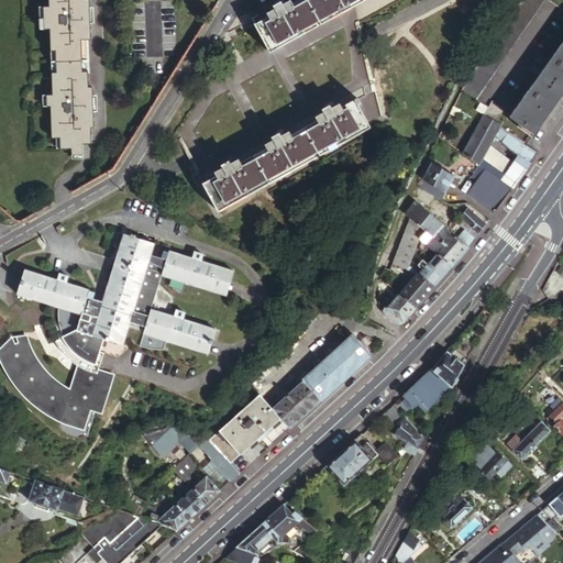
[(48,32),(50,54),(54,54),(55,76),(51,76),(52,97),(45,98),(45,108),(51,108),(52,141),(61,140),(61,151),(73,151),(73,157),(84,157),(84,144),(90,144),(90,129),(89,121),(92,121),(91,87),(88,87),(87,73),(80,73),(79,40),(85,40),(85,32),(89,32),(87,0),(46,0),(47,10),(41,10),(42,32),(48,32)]
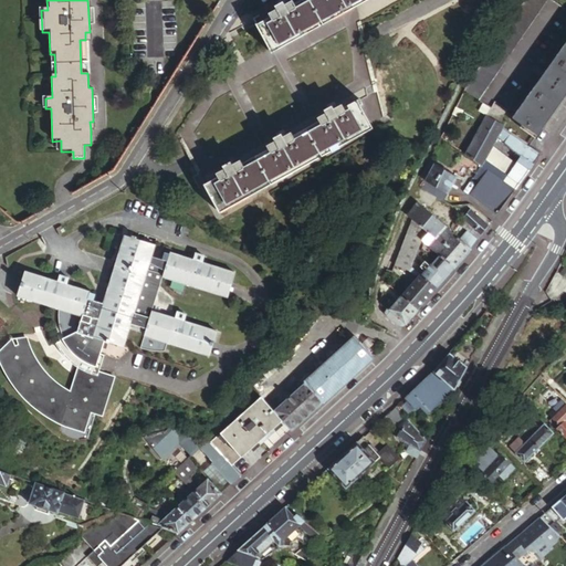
[(253,25),(253,27),(257,25),(262,34),(259,37),(265,46),(348,0),(297,0),(290,6),(291,7),(283,10),(281,7),(284,4),(283,1),(279,3),(279,2),(271,6),(274,10),(273,11),(275,14),(269,18),(269,17),(253,25)]
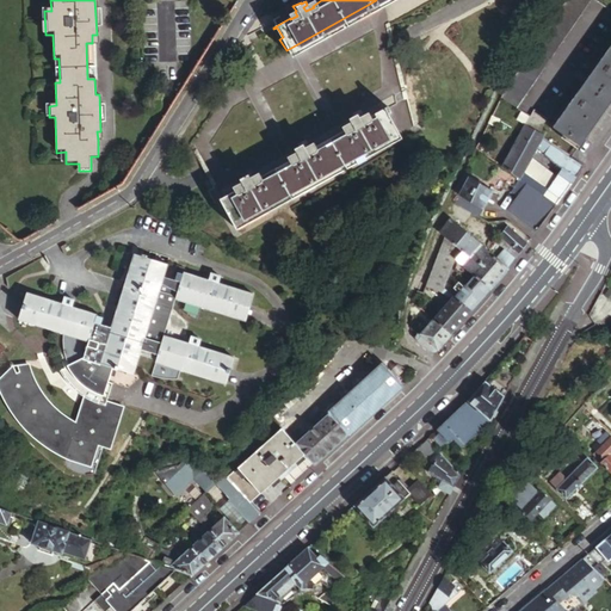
[(503,92),(499,98),(514,107),(585,0),(562,0),(506,86),(503,91),(503,92)]
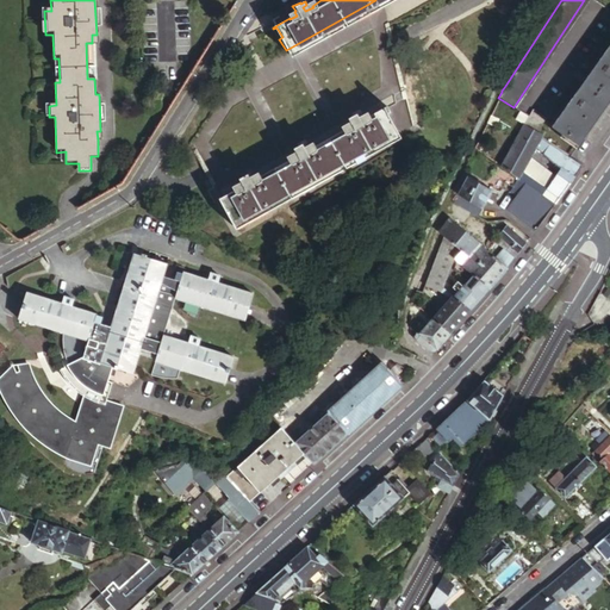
[(609,94),(609,39),(549,124),(577,143),(609,94)]
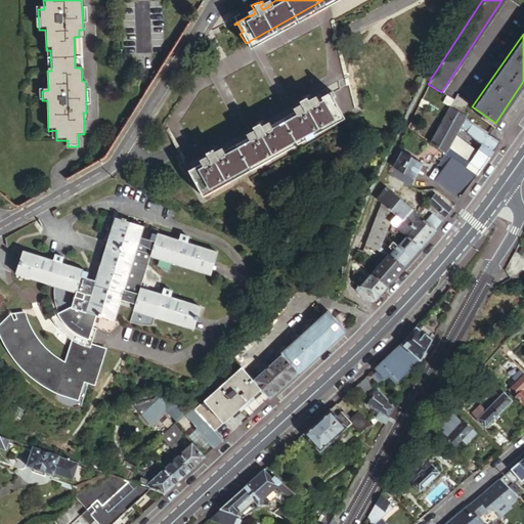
[(193,178),(191,179),(198,190),(341,110),(333,94),(335,93),(333,89),(314,99),(315,100),(309,103),(307,100),(310,98),(308,95),(305,97),(304,96),(298,100),(300,103),(299,104),(301,107),(295,112),(294,111),(268,125),(261,129),(259,126),(263,124),(262,122),(258,124),(257,123),(251,126),(254,131),(253,131),(254,134),(248,137),(247,136),(221,151),(221,153),(215,156),(213,153),(216,150),(214,147),(211,149),(210,148),(204,153),(206,155),(205,156),(208,160),(201,164),(200,163),(186,170),(186,171),(188,170),(193,178)]
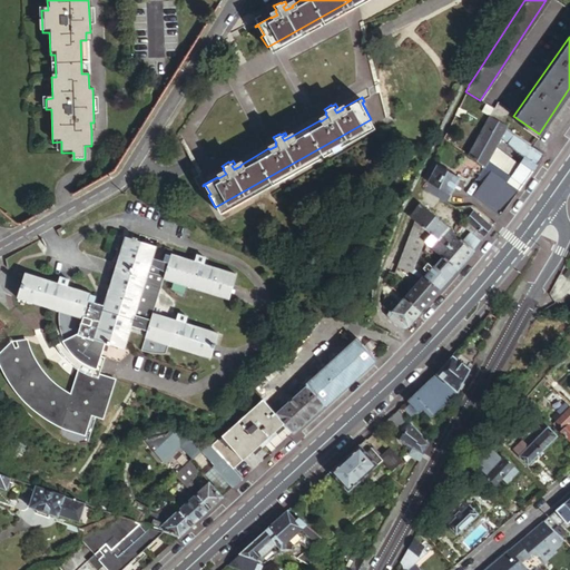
[(497,101),(492,108),(484,123),(500,131),(504,127),(500,124),(509,109),(497,101)]
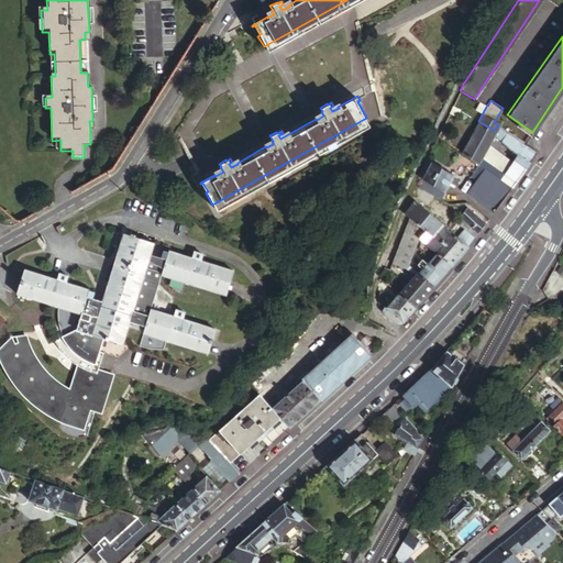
[(478,121),(461,152),(474,161),(476,162),(487,144),(493,134),(494,130),(478,121)]
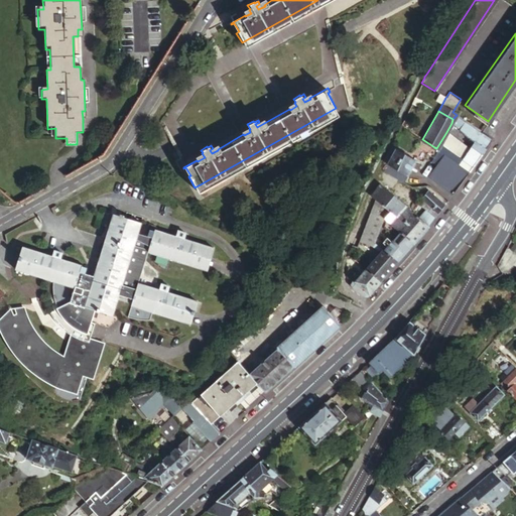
[(481,152),(491,138),(457,115),(453,119),(452,123),(474,140),(471,144),(481,152)]
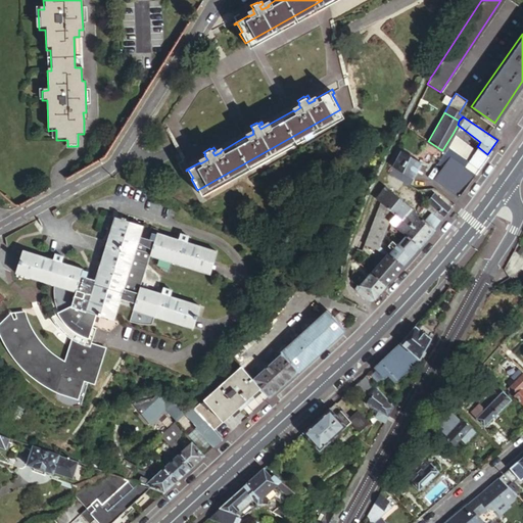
[(474,173),(485,157),(475,149),(453,134),(442,150),(474,173)]
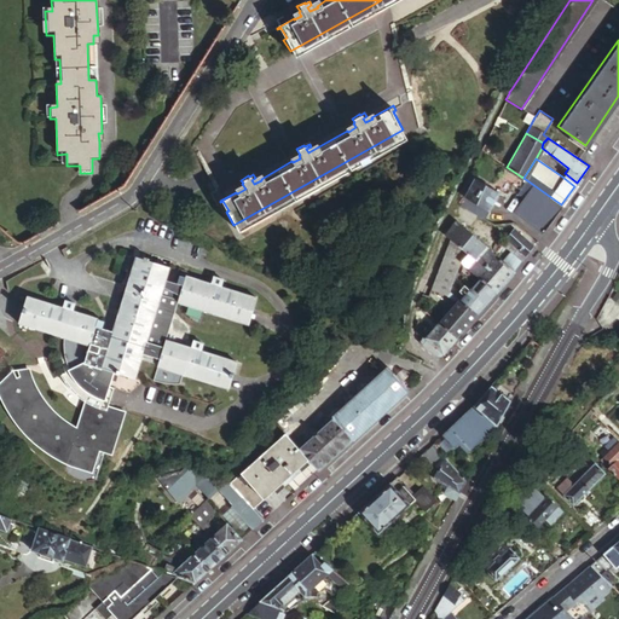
[(521,177),(507,167),(501,177),(516,186),(521,177)]
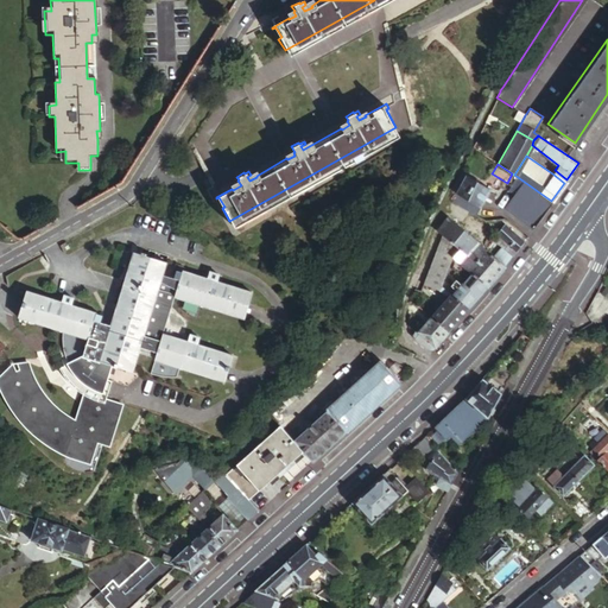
[(564,183),(567,179),(555,170),(552,173),(564,183)]
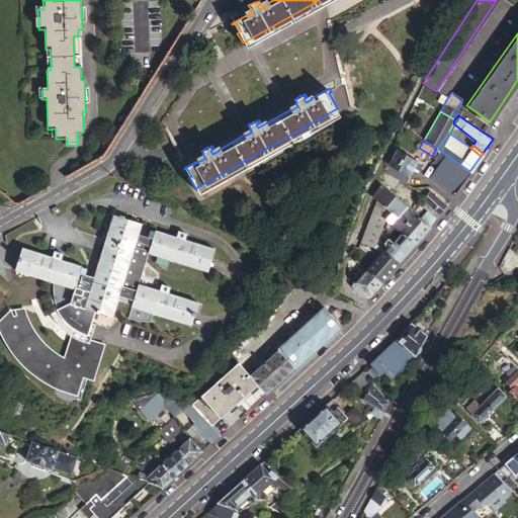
[(396,150),(391,147),(383,161),(387,164),(397,151),(396,150)]
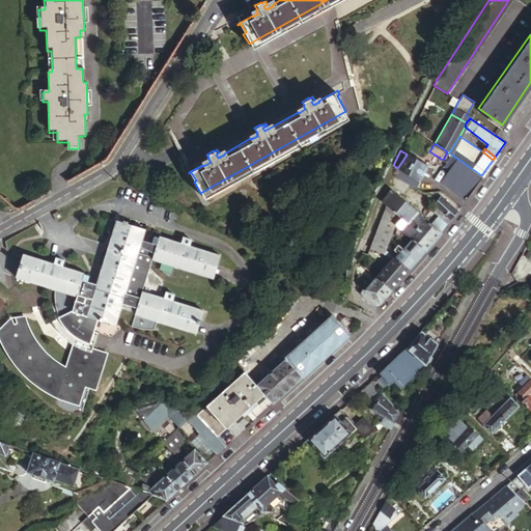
[(407,155),(397,168),(417,183),(427,167),(407,151),(406,154),(407,155)]
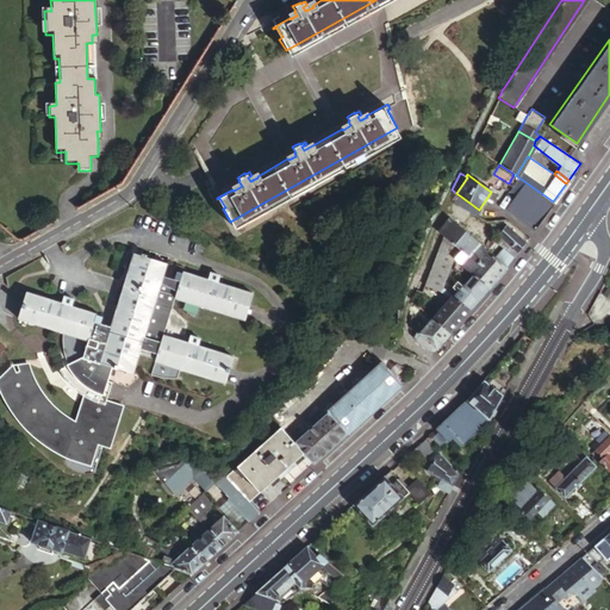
[(509,184),(493,174),(489,184),(502,193),(505,188),(508,190),(510,185),(509,184)]
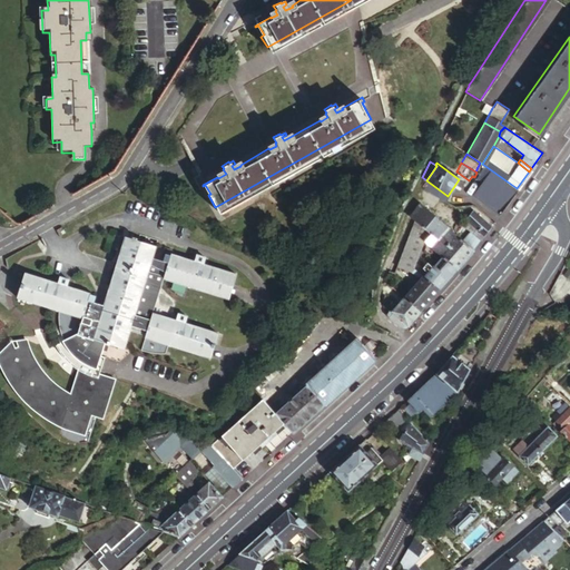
[(499,213),(517,188),(482,164),(480,163),(475,172),(477,173),(474,177),(482,183),(474,195),(499,213)]
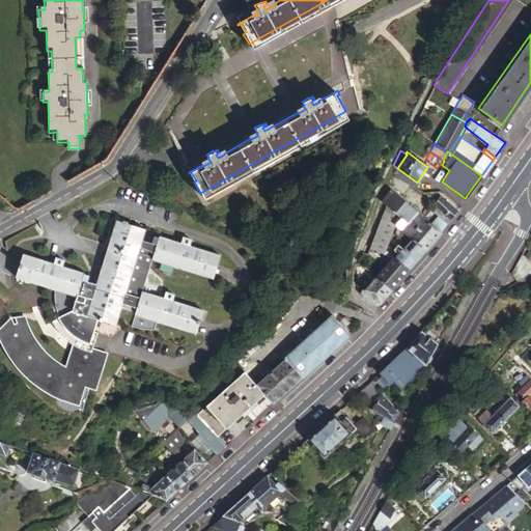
[(397,168),(393,174),(414,188),(417,183),(397,168)]
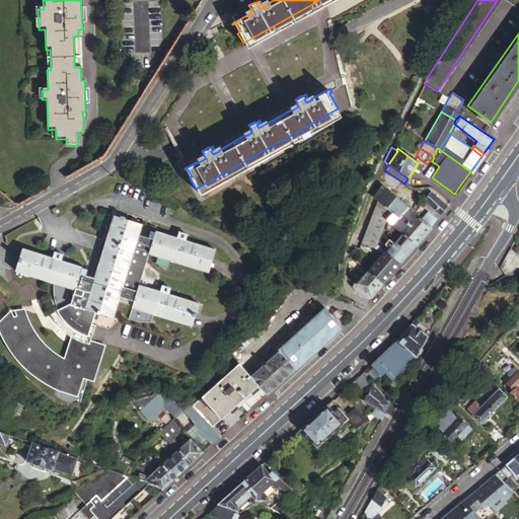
[(381,186),(373,197),(376,200),(390,213),(384,219),(390,224),(397,230),(412,213),(381,186)]
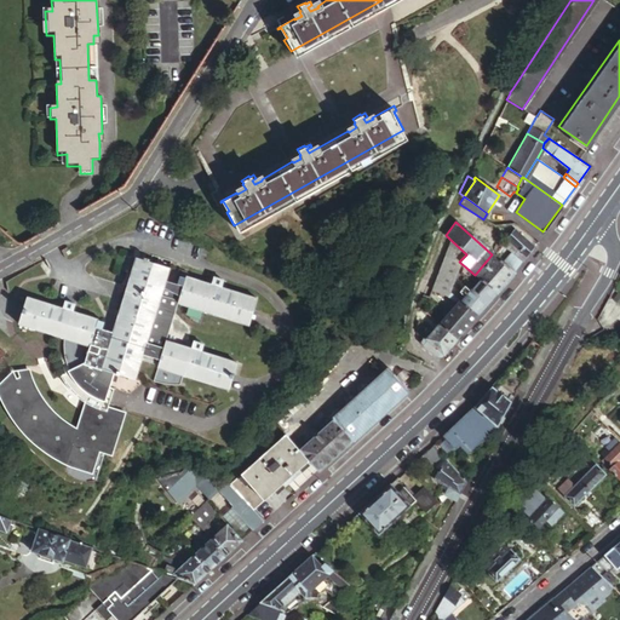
[(509,251),(520,260),(528,251),(532,245),(515,230),(512,229),(503,241),(509,247),(506,250),(509,251)]
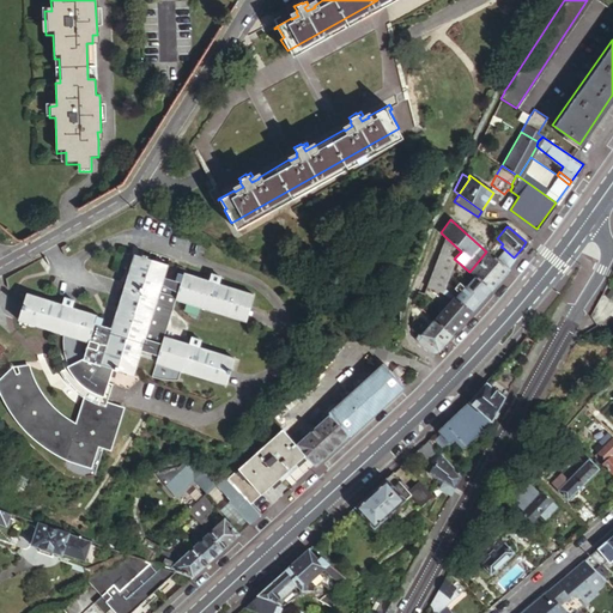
[(444,236),(429,275),(442,286),(454,259),(461,252),(444,236)]
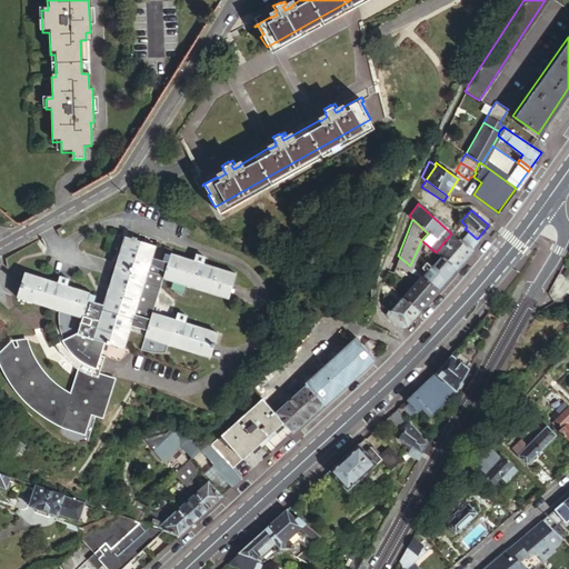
[(459,239),(469,249),(477,239),(467,230),(459,239)]
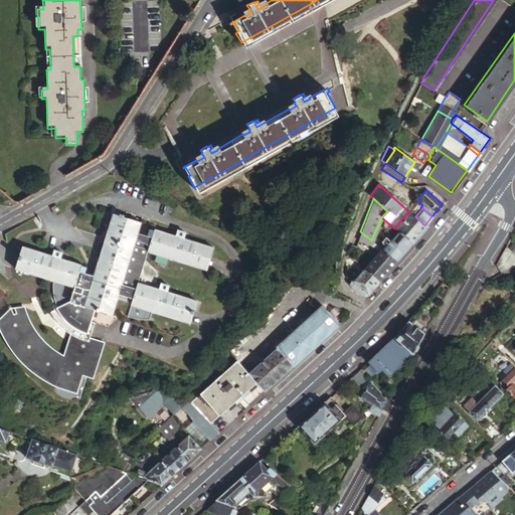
[(396,230),(409,242),(424,225),(415,216),(408,211),(394,228),(396,230)]
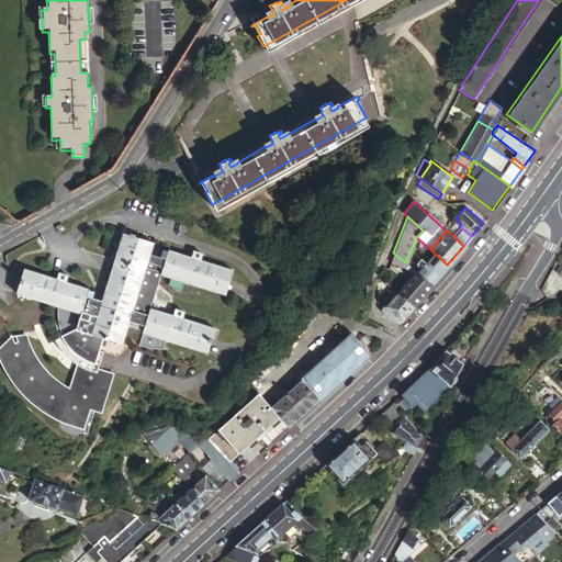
[(120,344),(126,325),(130,316),(131,311),(144,268),(148,256),(150,244),(133,238),(134,236),(128,234),(127,237),(122,235),(100,302),(96,316),(90,335),(101,338),(120,344)]
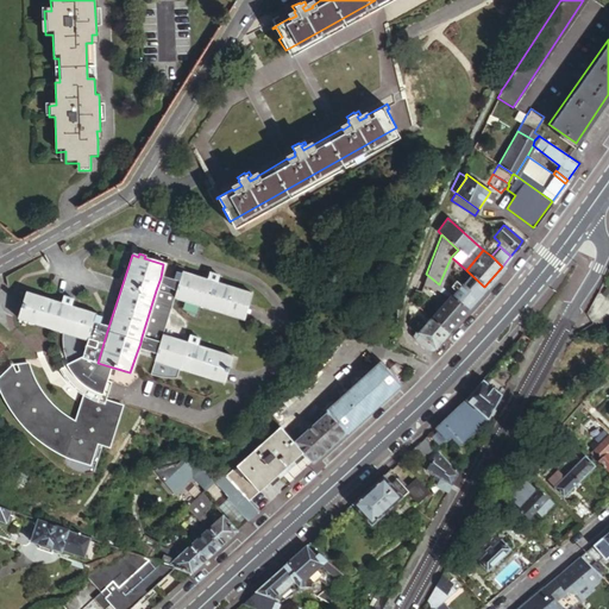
[(174,295),(181,274),(182,269),(176,268),(173,281),(161,277),(156,290),(174,295)]
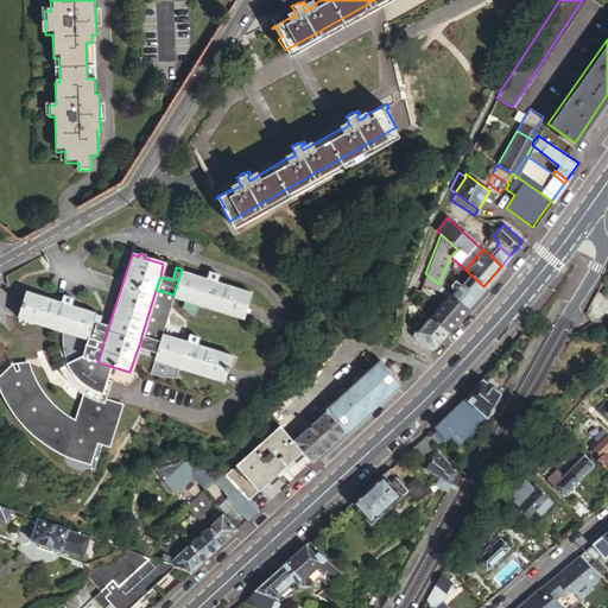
[(458,293),(469,303),(483,286),(468,272),(453,289),(458,293)]
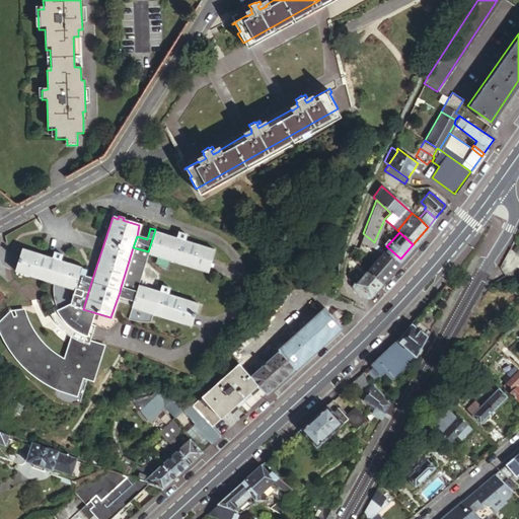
[(213,251),(154,233),(148,251),(147,254),(206,273),(207,272),(203,270),(207,257),(211,260),(213,251)]
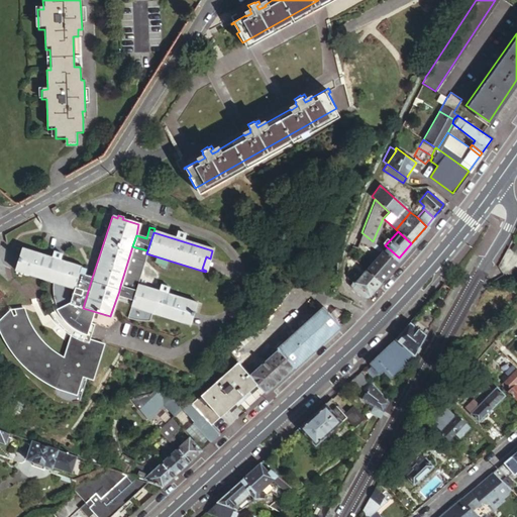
[(358,239),(372,244),(373,241),(362,232),(358,239)]
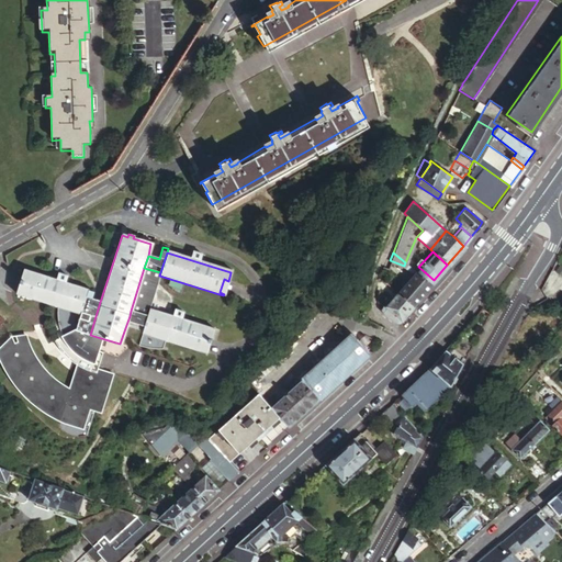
[(397,293),(412,305),(431,283),(422,276),(415,271),(405,262),(404,266),(414,273),(397,293)]
